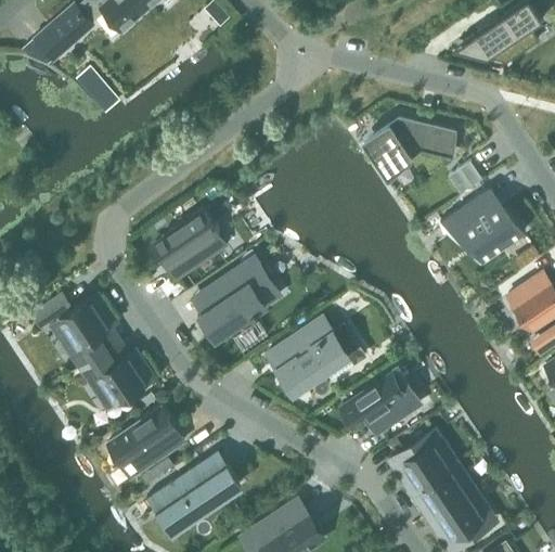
[(73,4),(31,40),(53,65),(94,29),(92,27),(106,14),(121,31),(132,23),(157,0),(86,0),(76,9),(73,4)]
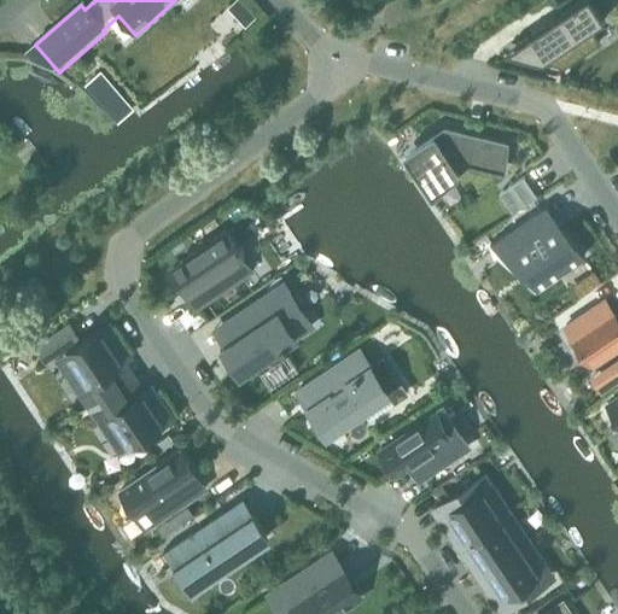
[(588,1),(507,54),(564,69),(599,46),(590,31),(602,23),(588,1)]
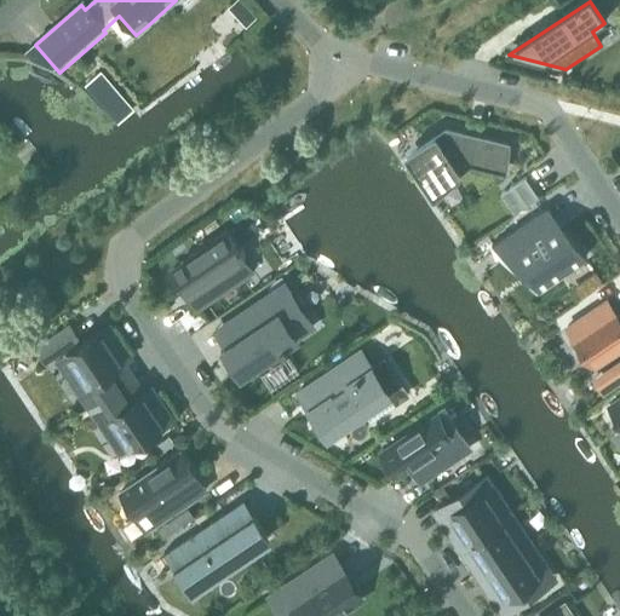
[(102,75),(86,88),(118,126),(133,113),(102,75)]
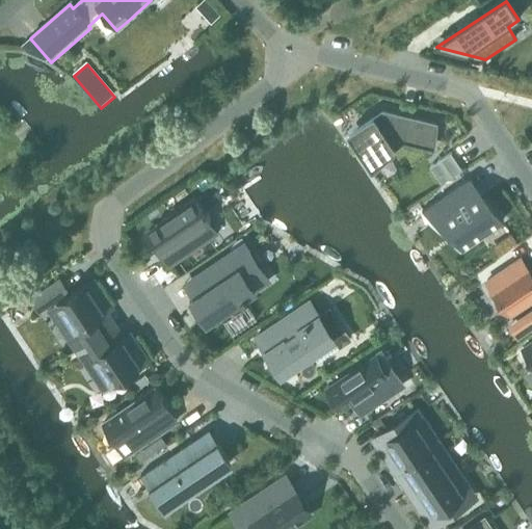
[(365,131),(351,140),(364,159),(366,158),(403,146),(432,152),(437,126),(383,112),(363,127),(365,131)]
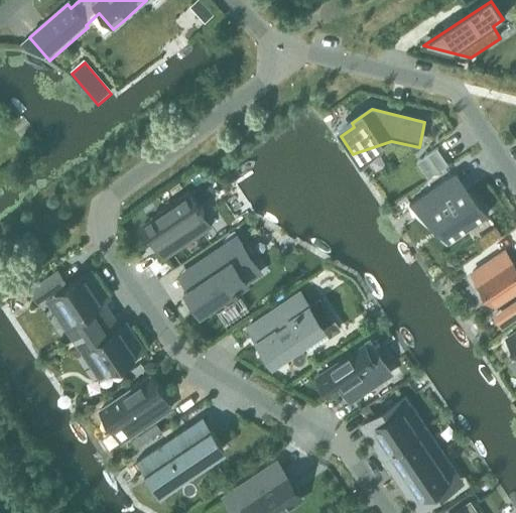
[(437,151),(418,163),(428,179),(447,166),(437,151)]
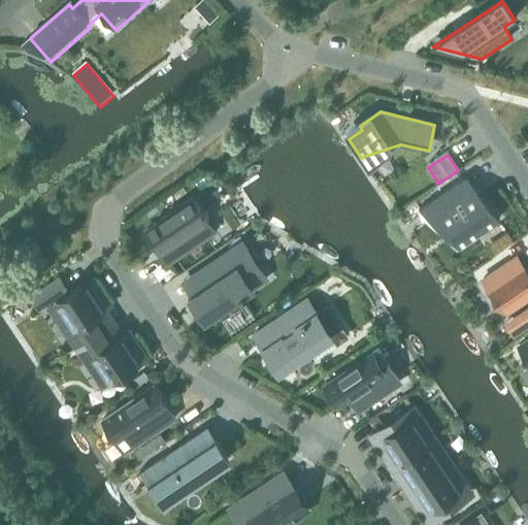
[(460,249),(499,221),(467,179),(420,210),(460,249)]
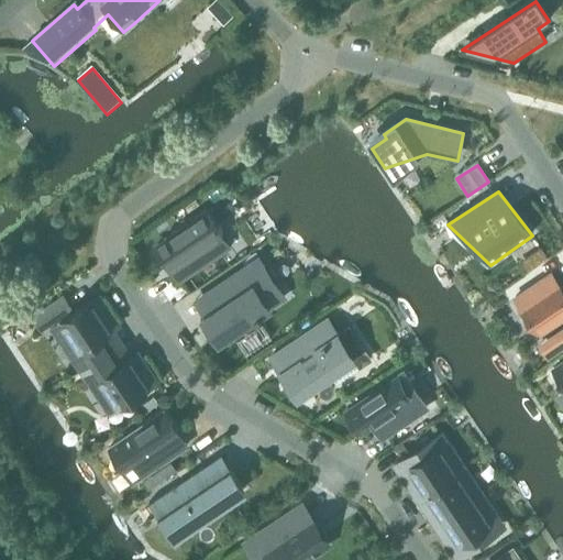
[(170,240),(154,251),(168,271),(178,263),(187,276),(222,253),(213,240),(223,233),(219,228),(217,229),(207,213),(169,238),(170,240)]
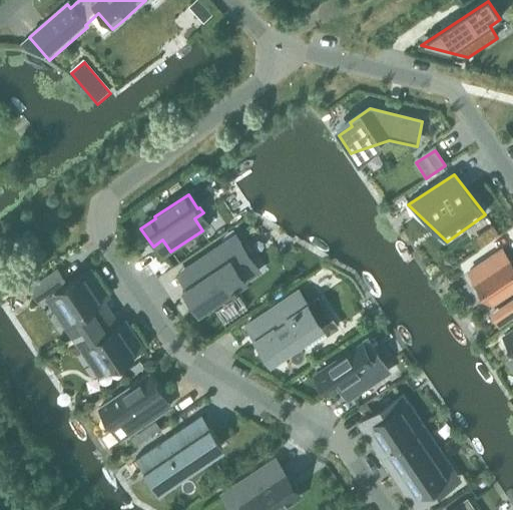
[(199,315),(263,274),(236,235),(176,276),(185,289),(183,291),(199,315)]
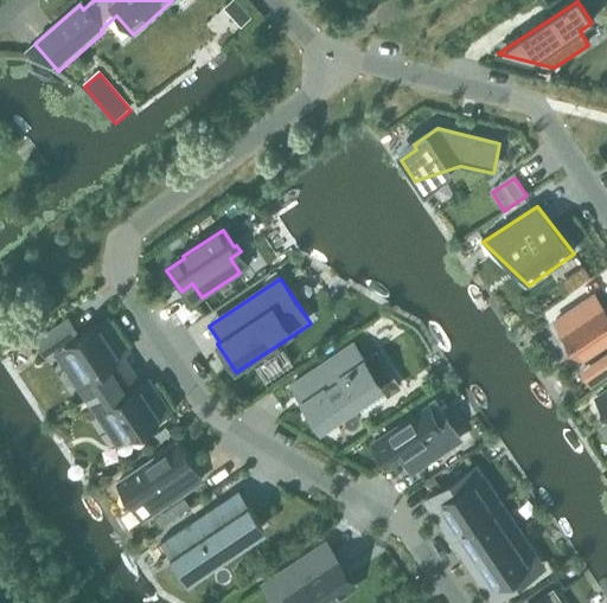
[(606,340),(606,316),(594,297),(556,322),(580,358),(606,340)]
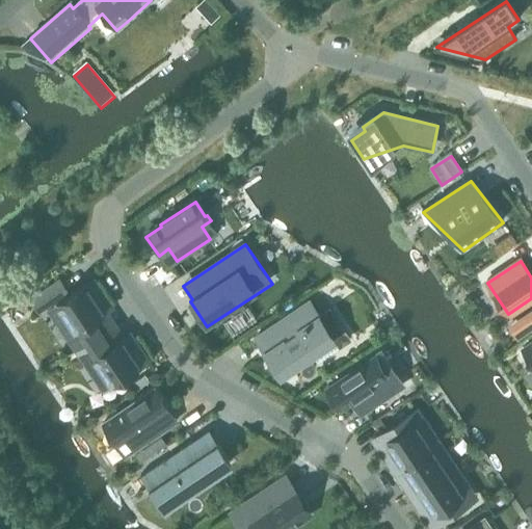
[(29,300),(38,315),(70,295),(60,281),(29,300)]
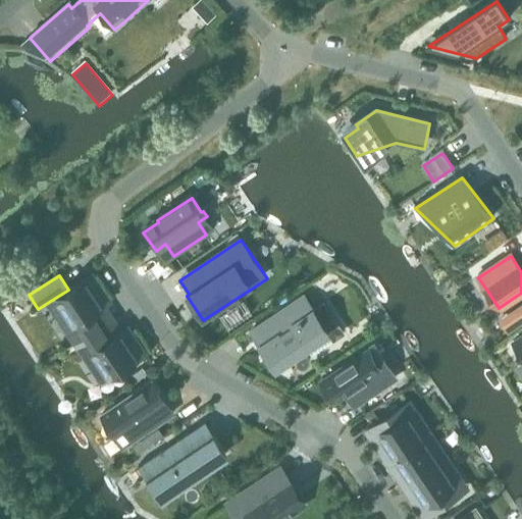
[(73,346),(103,326),(96,315),(112,305),(93,275),(47,306),(73,346)]
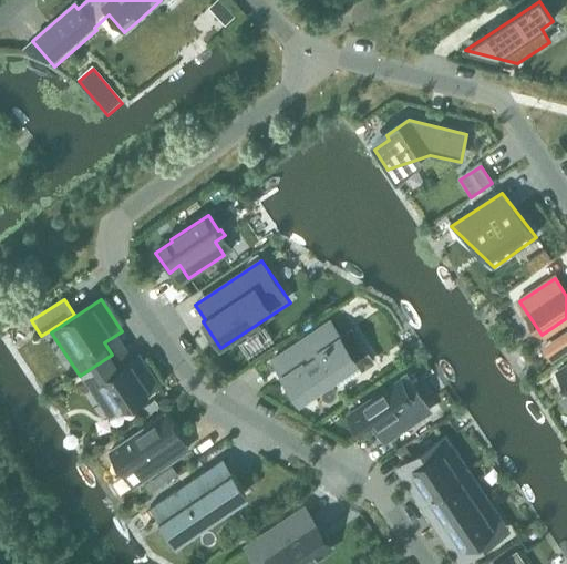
[(300,404),(360,363),(330,320),(270,361),(300,404)]
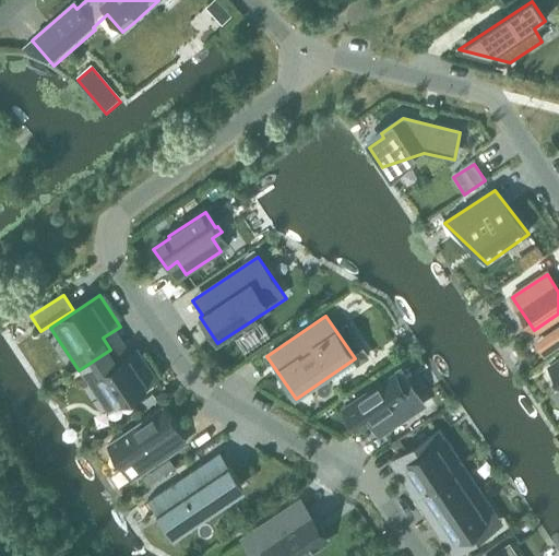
[(110,350),(79,370),(108,415),(159,382),(137,349),(118,362),(110,350)]
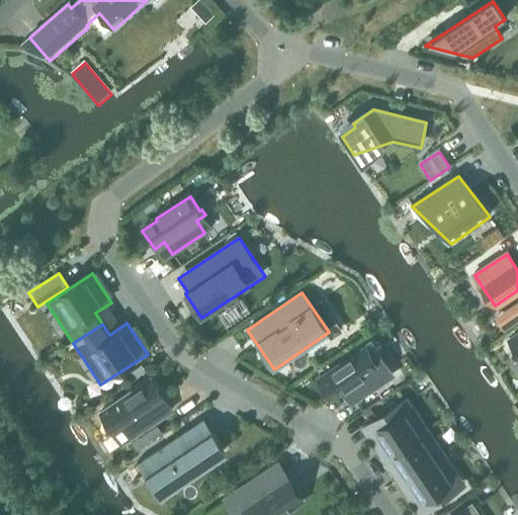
[(517,333),(507,341),(517,357),(517,333)]
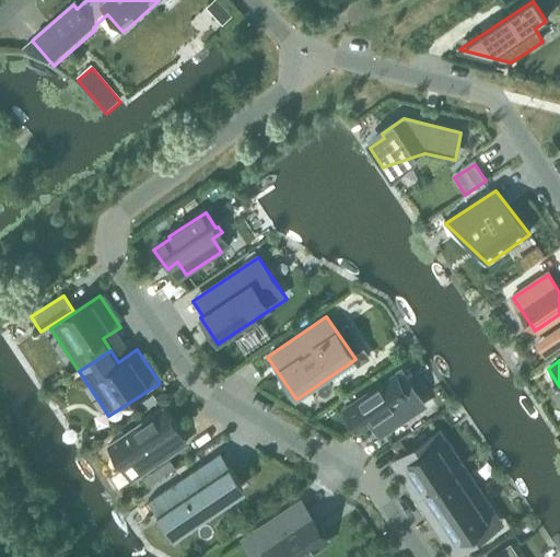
[(401,373),(342,413),(358,436),(417,395),(401,373)]
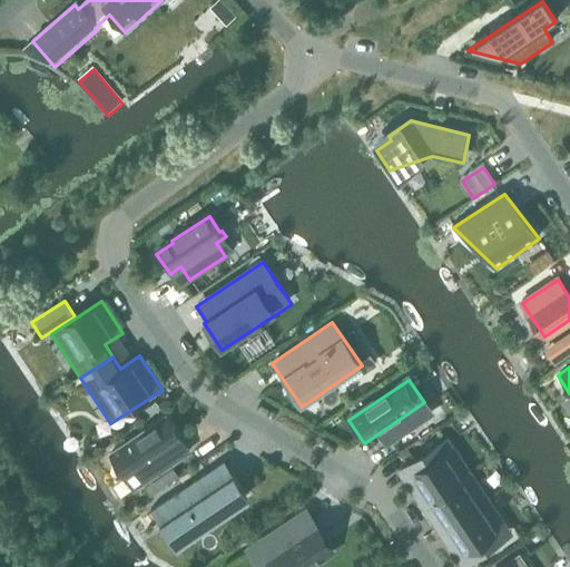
[(167,420),(110,456),(133,491),(183,460),(174,447),(182,442),(167,420)]
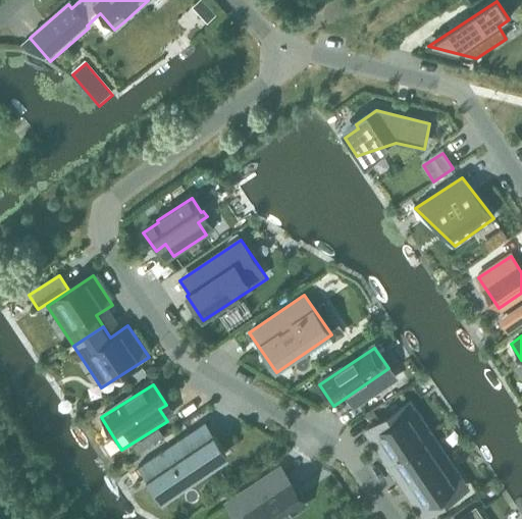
[(411,401),(370,427),(393,461),(433,433),(411,401)]
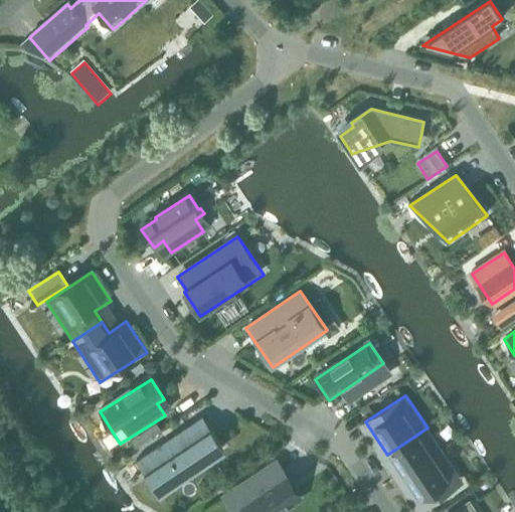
[(137,461),(160,497),(225,454),(202,418),(137,461)]
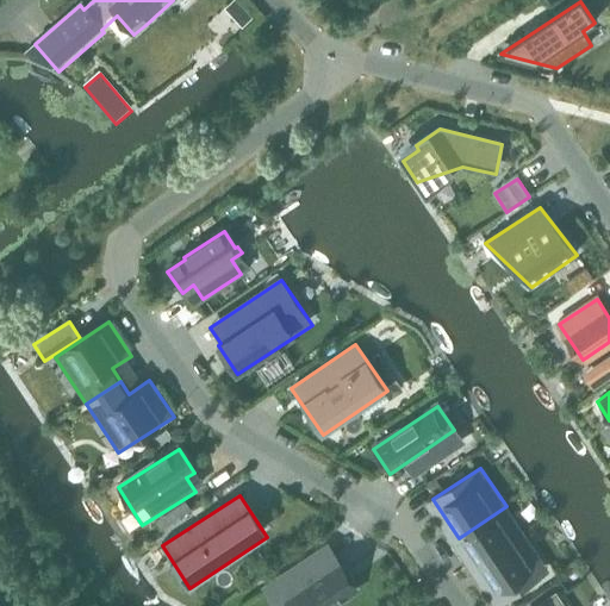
[(184,506),(156,525),(161,532),(190,513),(184,506)]
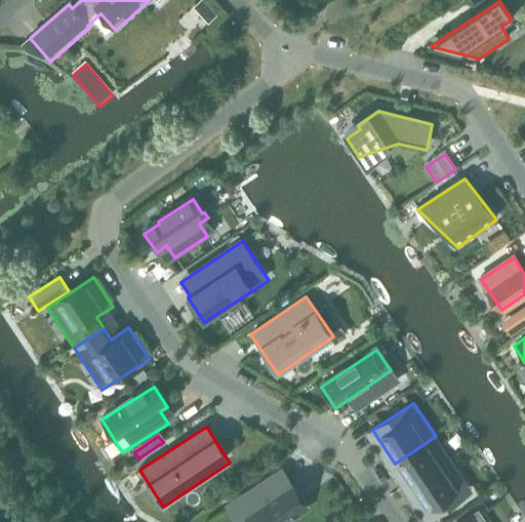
[(436,436),(395,464),(411,487),(451,459),(436,436)]
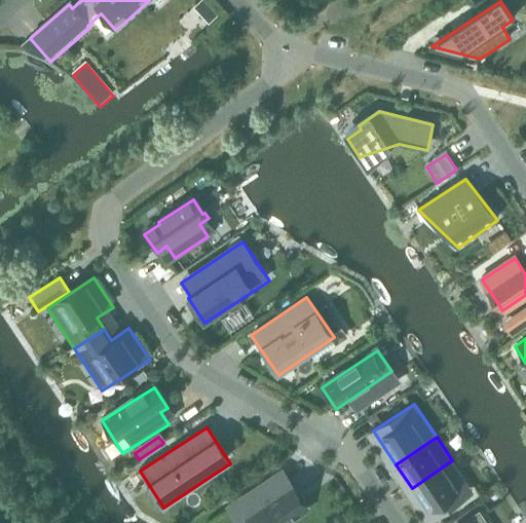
[(452,460),(412,488),(434,521),(475,493),(452,460)]
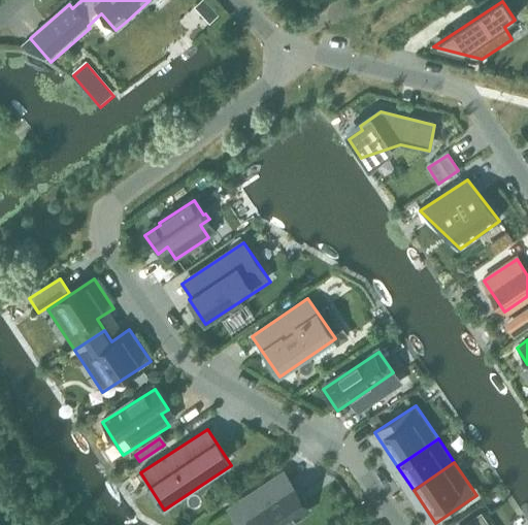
[(291,524),(310,513),(284,471),(226,510),(236,524),(291,524)]
